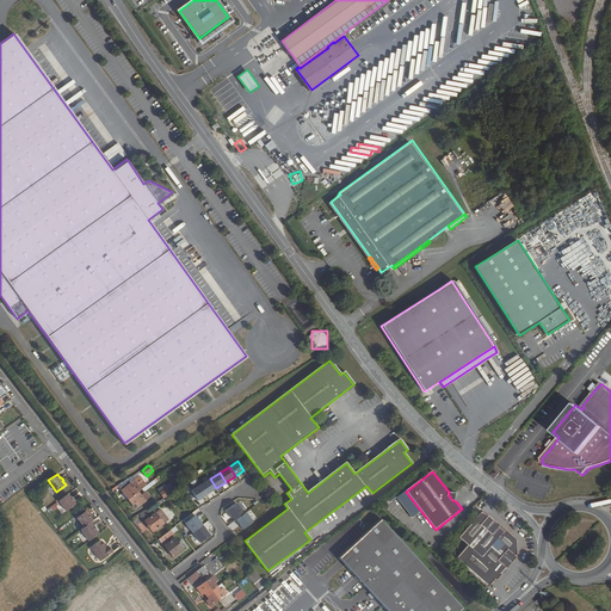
[(131,476),(128,479),(118,486),(119,487),(129,499),(139,493),(143,488),(148,485),(144,480),(139,486),(131,476)]
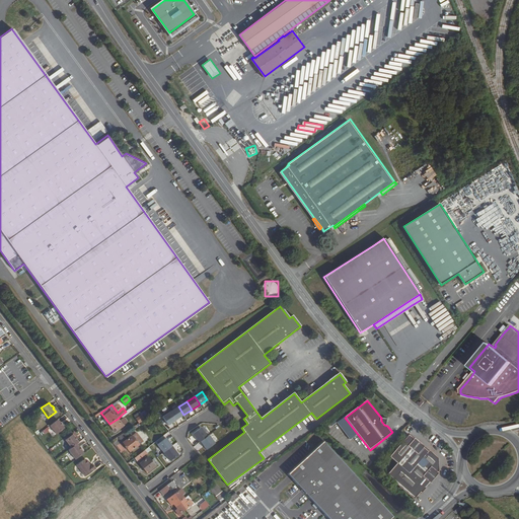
[(126,412),(122,415),(124,417),(136,408),(134,405),(126,412)]
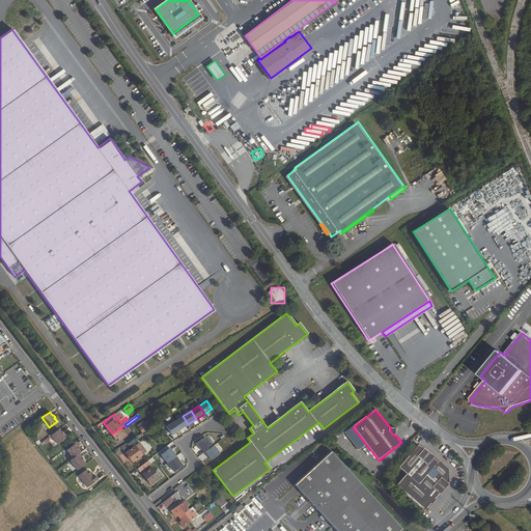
[(179,429),(188,424),(183,416),(174,421),(179,429)]
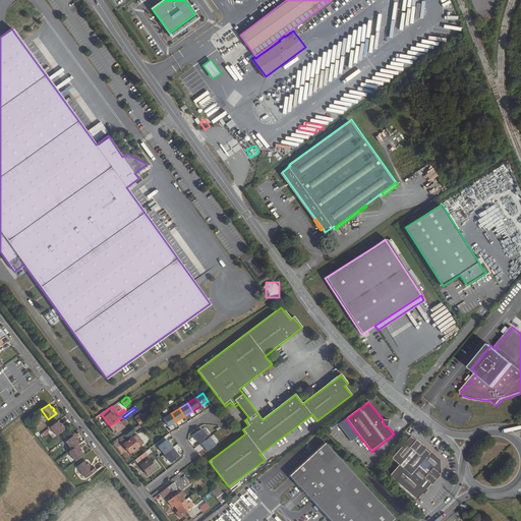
[(142,416),(146,421),(150,418),(146,412),(141,415),(140,414),(134,417),(136,420),(142,416)]
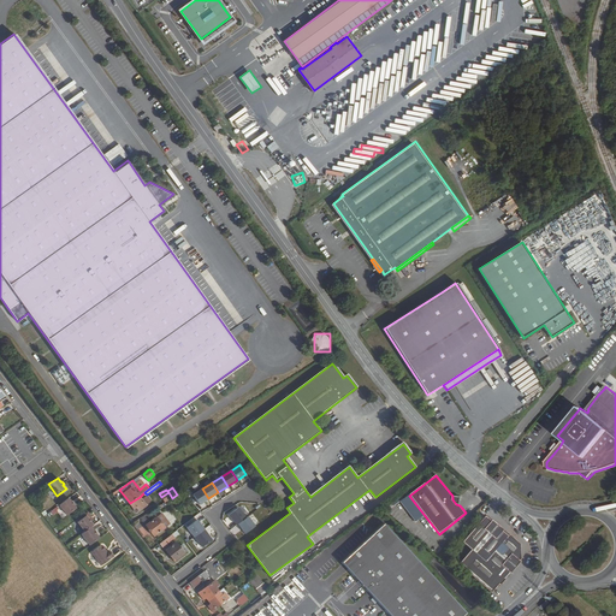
[(200,504),(208,499),(208,498),(202,489),(194,495),(200,504)]
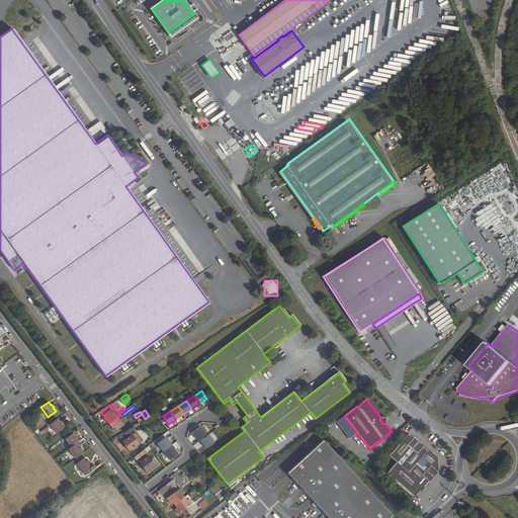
[(136,418),(139,422),(145,419),(142,414),(136,418)]
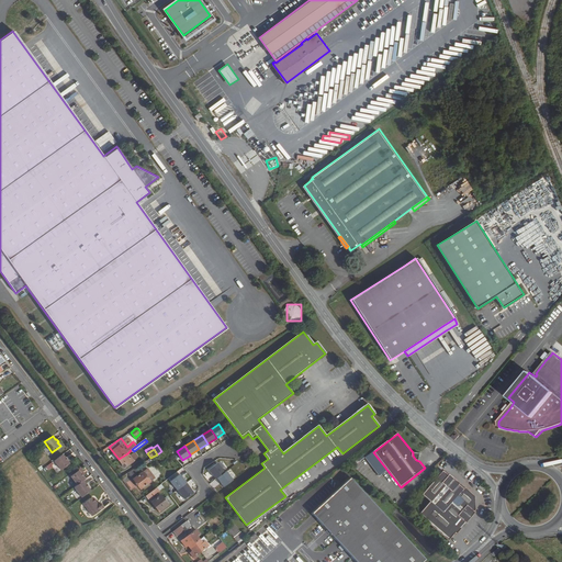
[(133,452),(128,456),(127,453),(119,459),(122,464),(124,462),(126,465),(133,461),(133,460),(137,457),(133,452)]
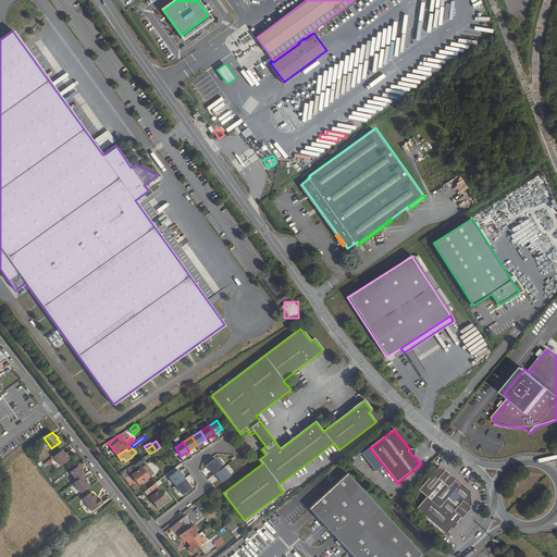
[(214,474),(223,468),(215,459),(207,466),(214,474)]
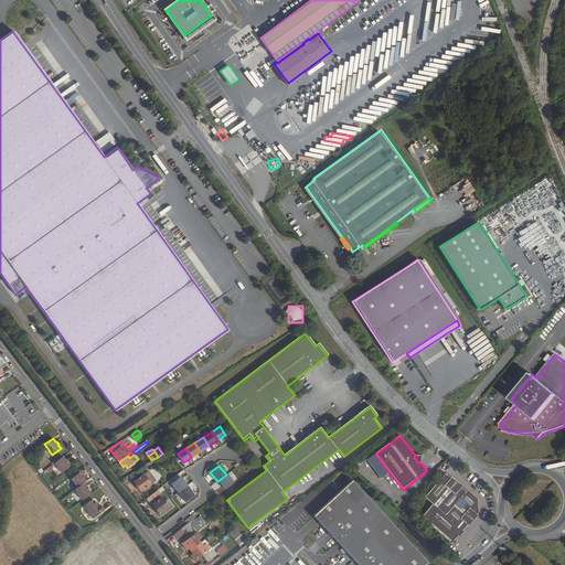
[(64,467),(55,473),(59,477),(57,477),(60,480),(61,480),(63,482),(71,477),(64,467)]
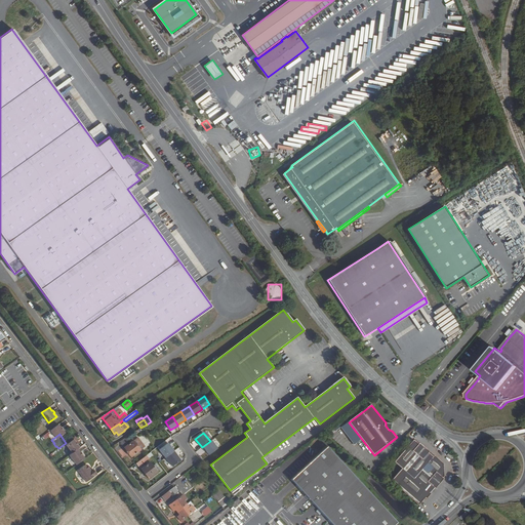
[(130,453),(132,456),(142,450),(134,441),(134,440),(131,442),(127,437),(120,441),(128,450),(130,453)]
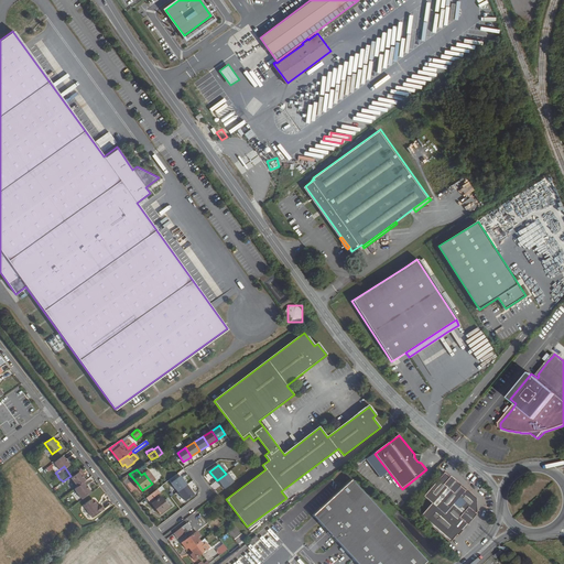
[(144,474),(152,484),(156,480),(149,470),(144,474)]
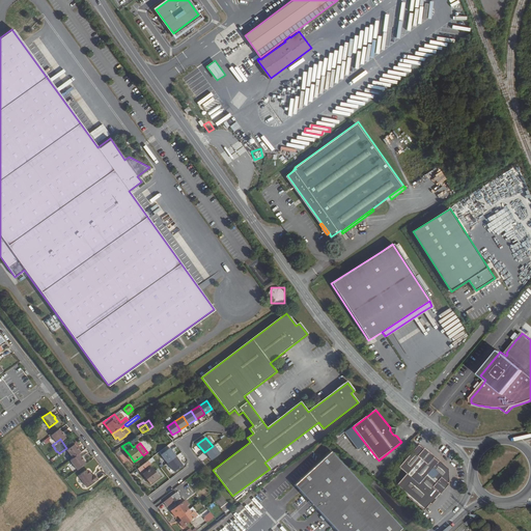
[(80,450),(75,444),(67,449),(73,455),(70,458),(77,468),(85,462),(83,458),(83,457),(81,455),(78,452),(80,450)]
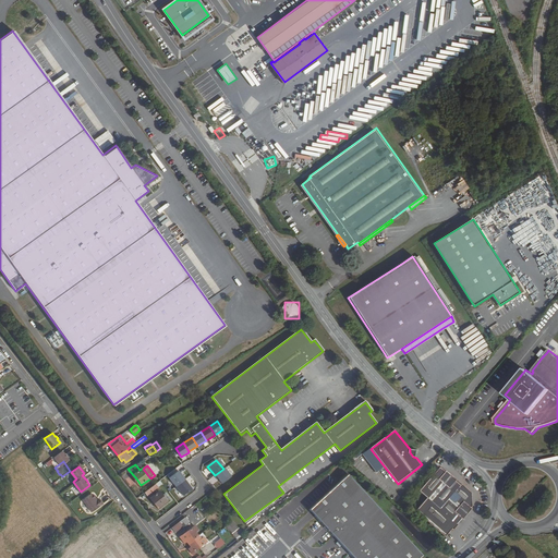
[(219,478),(222,484),(232,476),(225,468),(215,475),(218,480),(219,478)]
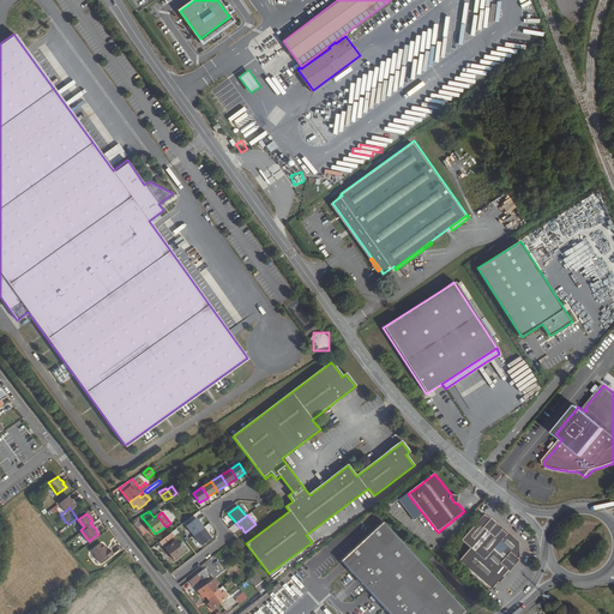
[(470,549),(458,563),(491,591),(498,584),(499,585),(504,579),(503,577),(509,572),(510,573),(519,561),(518,560),(521,558),(519,543),(509,534),(507,535),(501,530),(503,529),(492,519),(491,521),(485,516),(462,541),(470,549)]
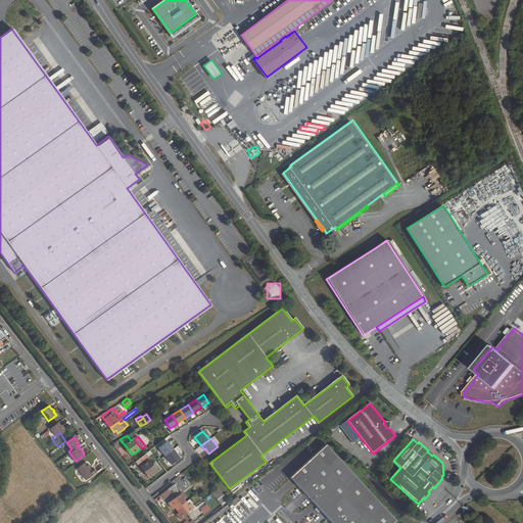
[(174,449),(168,441),(159,447),(165,456),(174,449)]
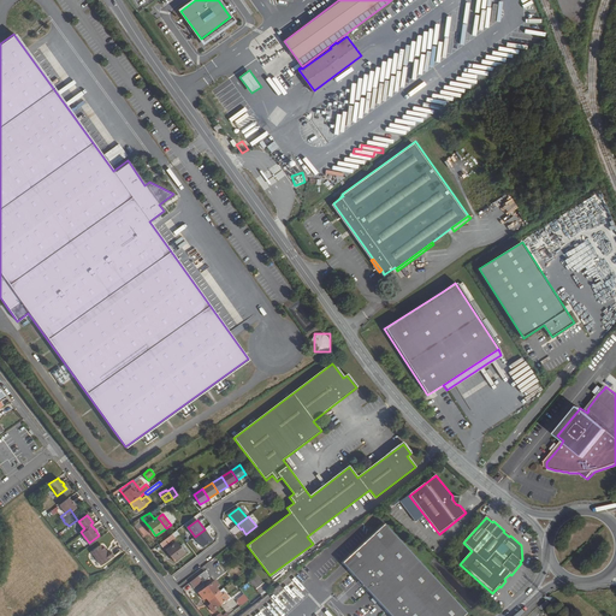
[(391,615),(463,615),(467,612),(384,523),(342,562),(391,615)]
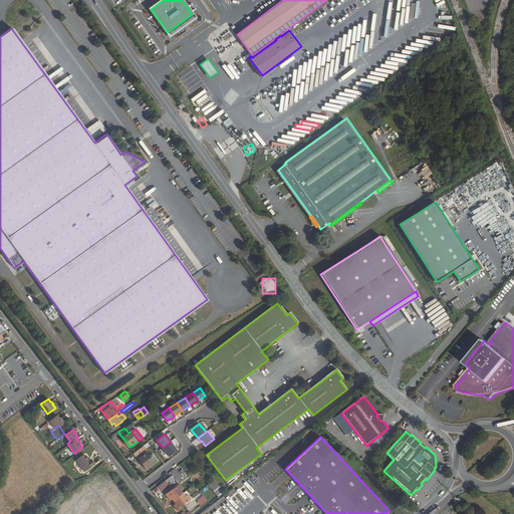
[(171,442),(163,448),(170,457),(177,451),(171,442)]
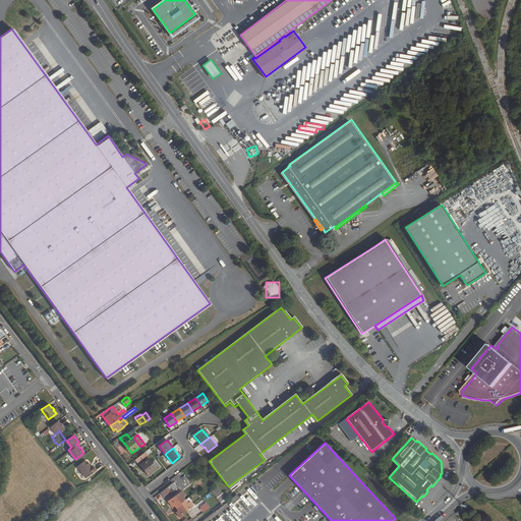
[(142,455),(145,458),(149,455),(153,452),(150,449),(142,455)]
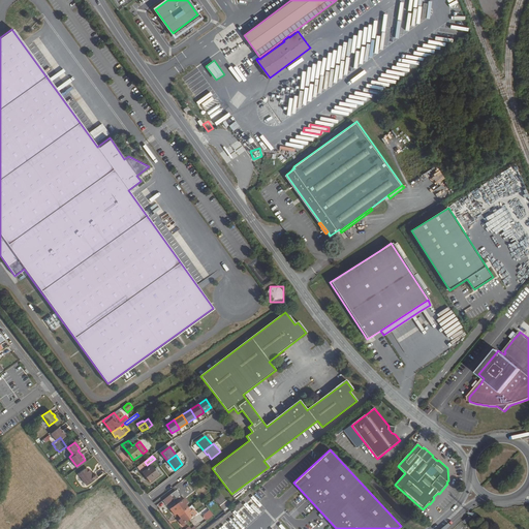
[(152,466),(143,473),(150,481),(160,474),(159,473),(158,473),(155,469),(152,466)]
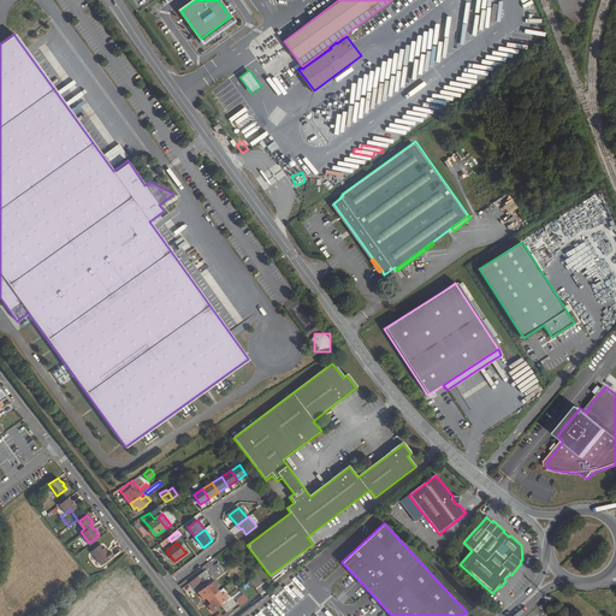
[(102,544),(93,552),(102,564),(114,556),(110,550),(108,551),(102,544)]
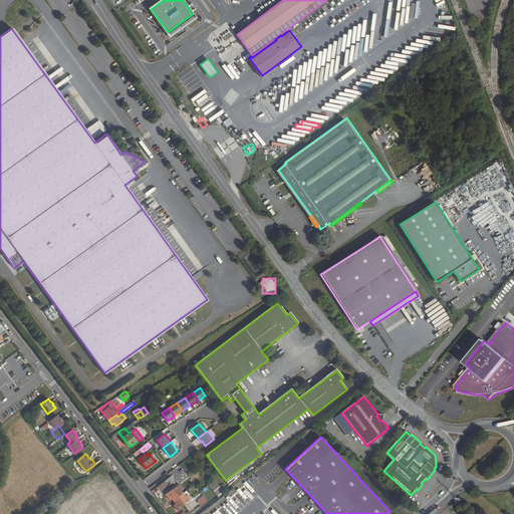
[(172,477),(160,486),(163,490),(169,485),(171,487),(176,483),(172,477)]
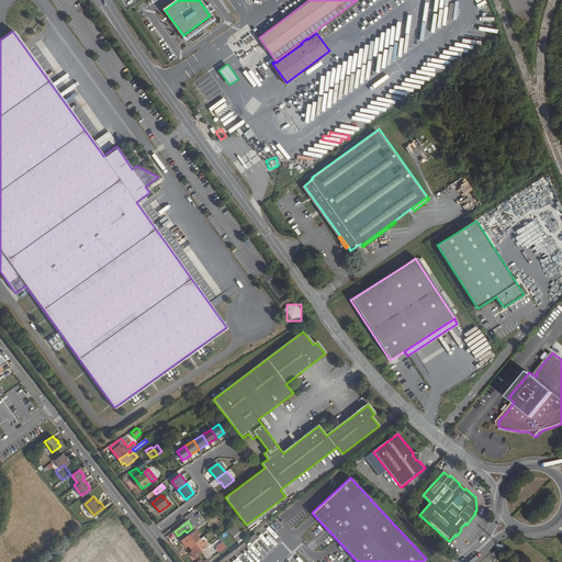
[(245,538),(236,527),(229,531),(239,542),(245,538)]
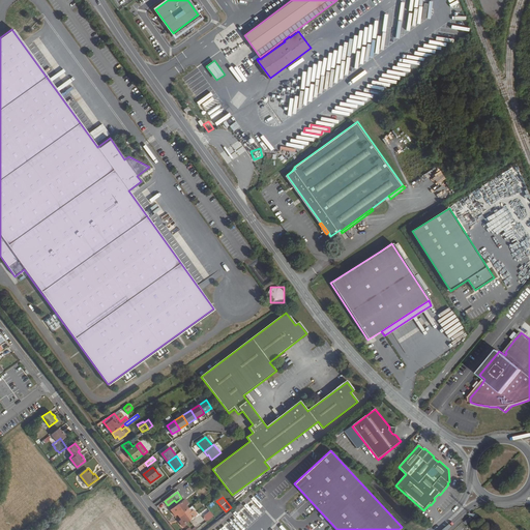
[(177,513),(179,517),(181,519),(181,520),(180,521),(179,521),(184,527),(187,525),(185,523),(189,520),(196,516),(197,514),(194,510),(192,512),(188,508),(186,505),(188,504),(185,499),(178,505),(176,506),(171,510),(175,514),(175,513),(176,512),(177,513)]
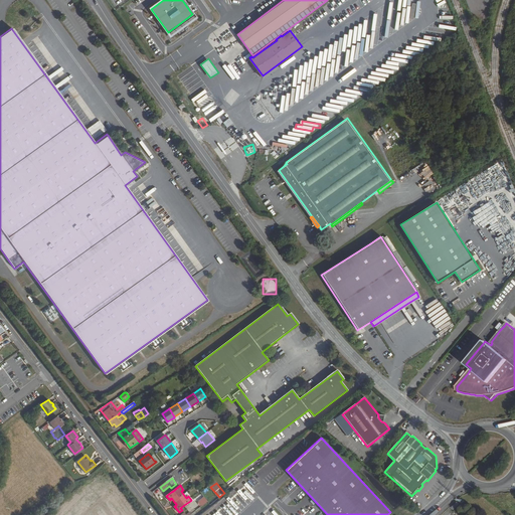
[(198,501),(202,506),(208,501),(204,497),(198,501)]
